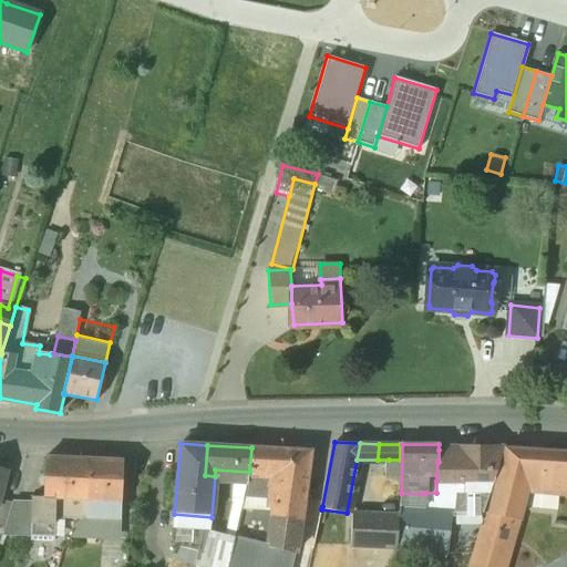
[(310,451),(251,447),(249,472),(276,473),(307,475),(310,451)]
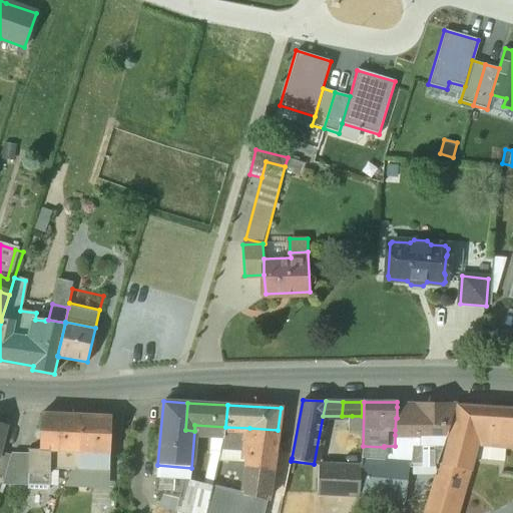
[(512,409),(456,405),(442,466),(469,471),(476,442),(512,447),(512,409)]
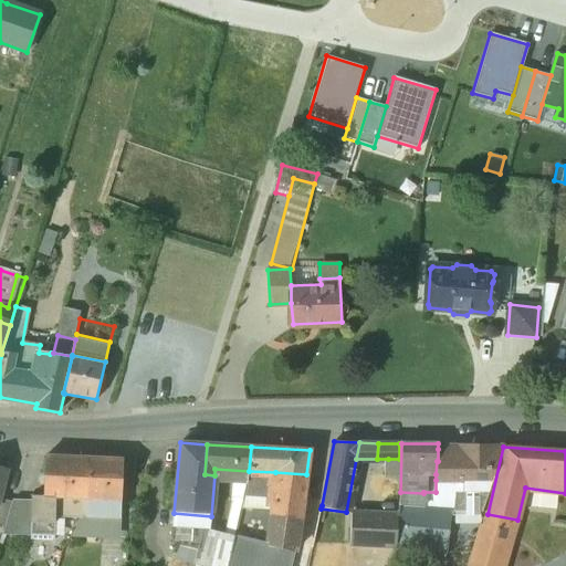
[(502,449),(471,449),(471,450),(453,450),(452,449),(438,449),(438,461),(437,461),(436,474),(436,480),(463,480),(463,491),(489,491),(502,449)]
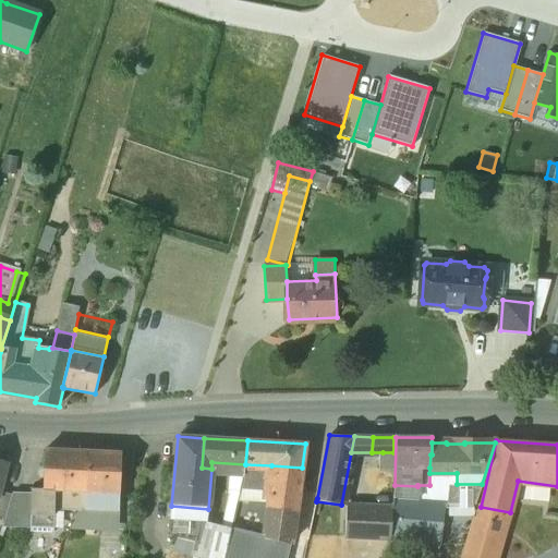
[(88,451),(45,451),(44,490),(86,490),(88,451)]
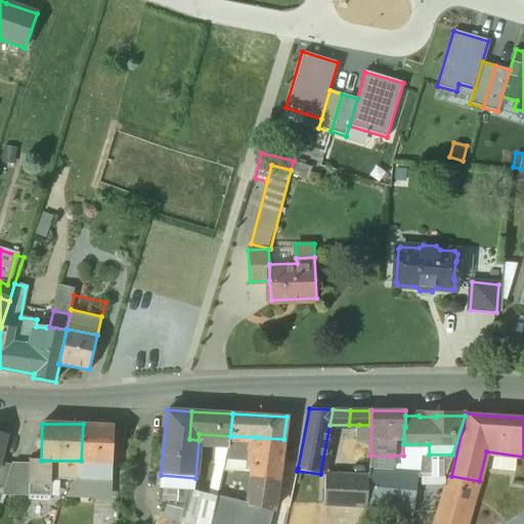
[(113,425),(83,424),(81,461),(84,461),(113,462),(113,425)]
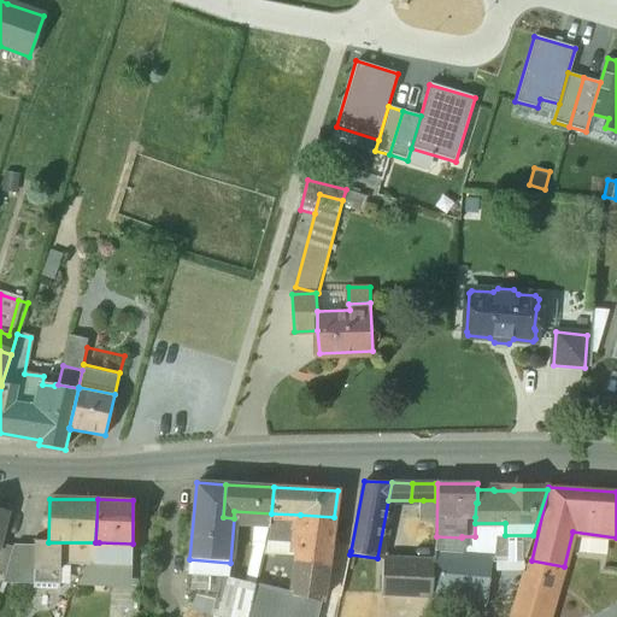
[(435,500),(423,500),(423,511),(435,511),(435,500)]
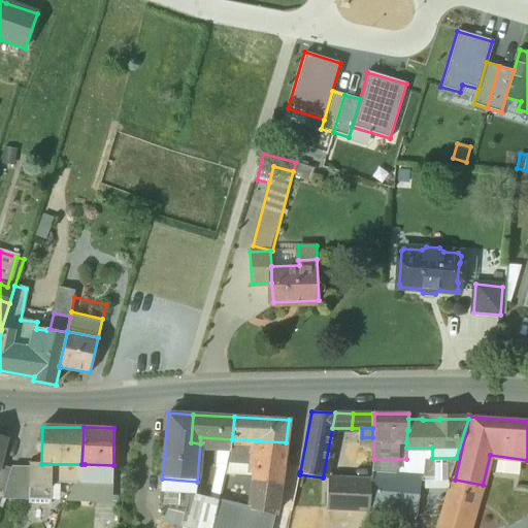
[(257,440),(232,439),(227,461),(254,463),(257,440)]
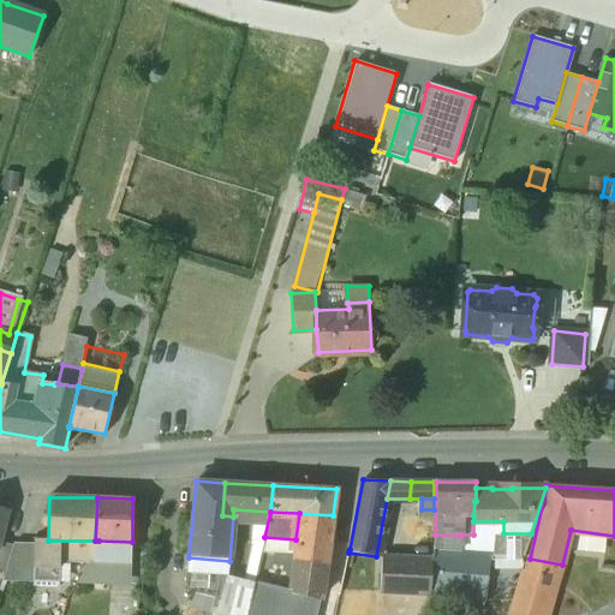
[(333,515),(299,513),(296,539),(288,592),(318,601),(323,581),(324,581),(329,545),(333,515)]
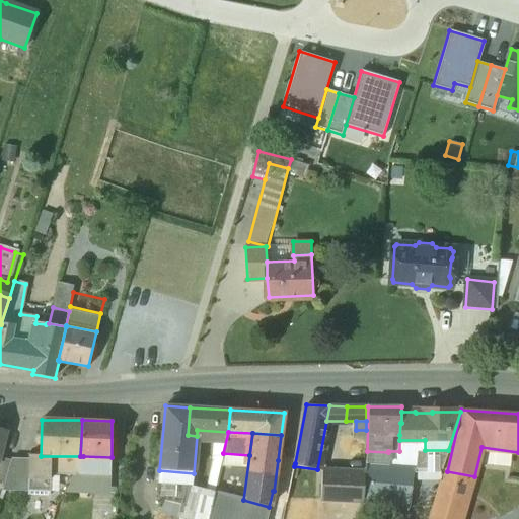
[(367,451),(366,451),(366,463),(387,464),(388,452),(367,451)]
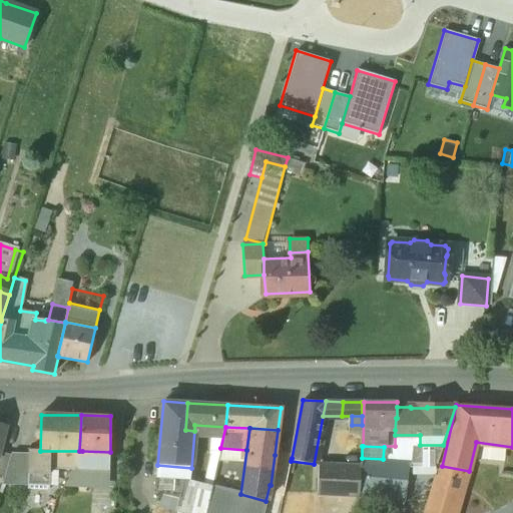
[(0,490),(2,487),(11,455),(12,450),(1,447),(0,448),(0,490)]
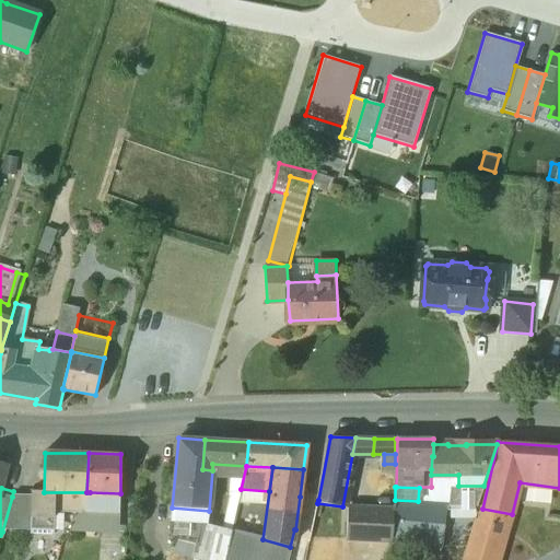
[(44,492),(32,492),(32,497),(31,532),(31,536),(54,536),(55,514),(82,513),(86,492),(44,492)]
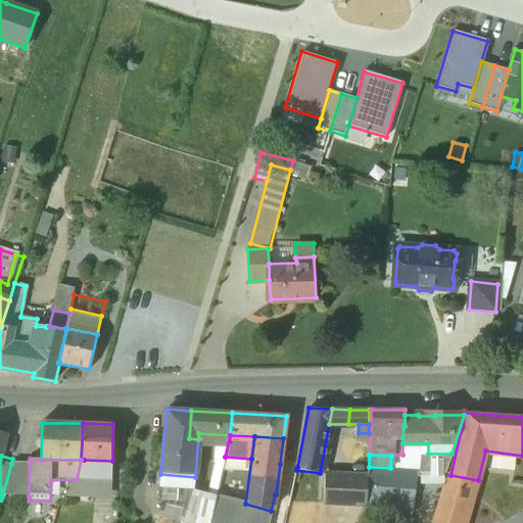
[(84,460),(81,460),(81,473),(77,479),(64,498),(111,500),(112,461),(84,460)]
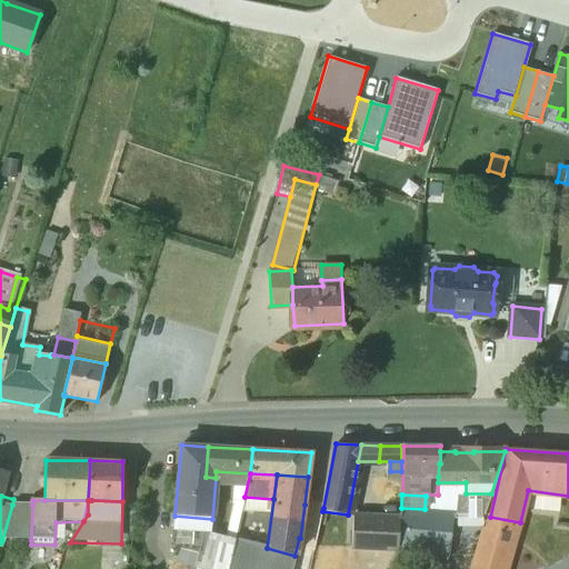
[(31,540),(32,505),(12,505),(2,540),(31,540)]
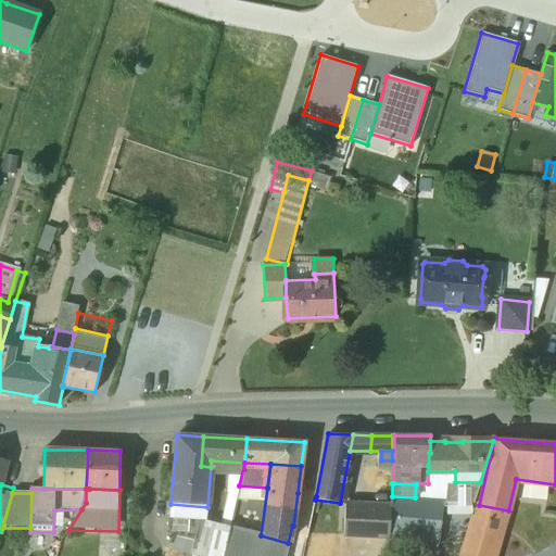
[(316,496),(298,493),(293,526),(292,526),(288,543),(305,547),(315,500),(316,496)]
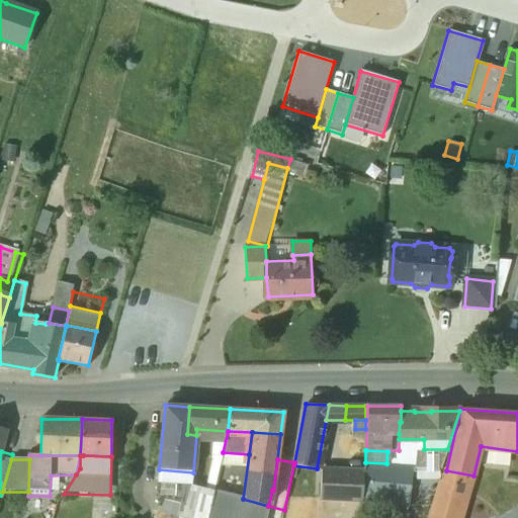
[(386,463),(365,462),(362,500),(362,503),(408,506),(413,464),(386,463)]
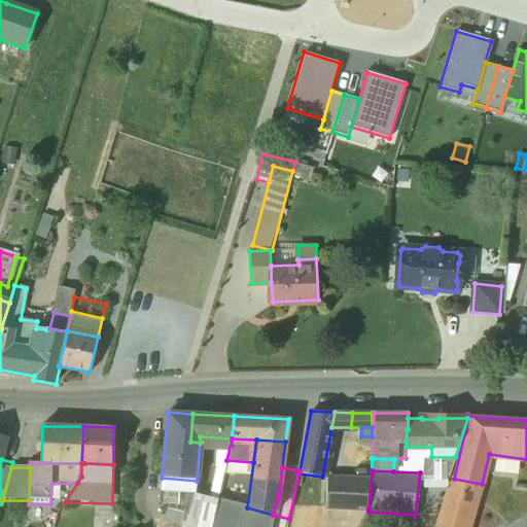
[(197,481),(162,478),(157,520),(181,526),(188,494),(195,495),(196,494),(197,481)]
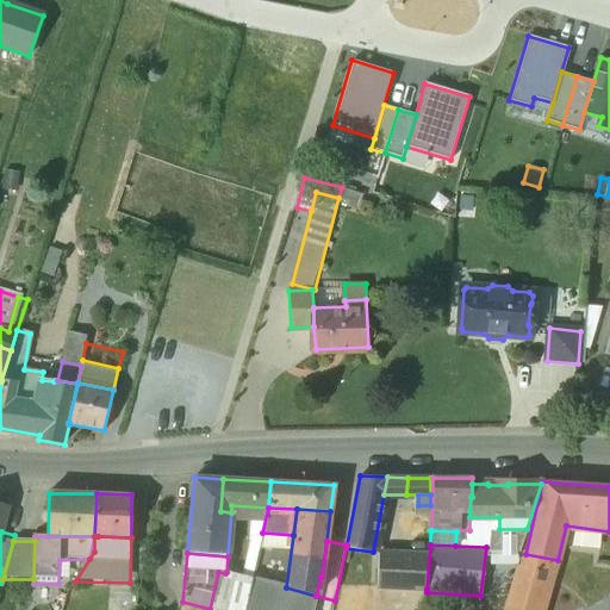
[(429,555),(378,554),(377,587),(427,589),(429,555)]
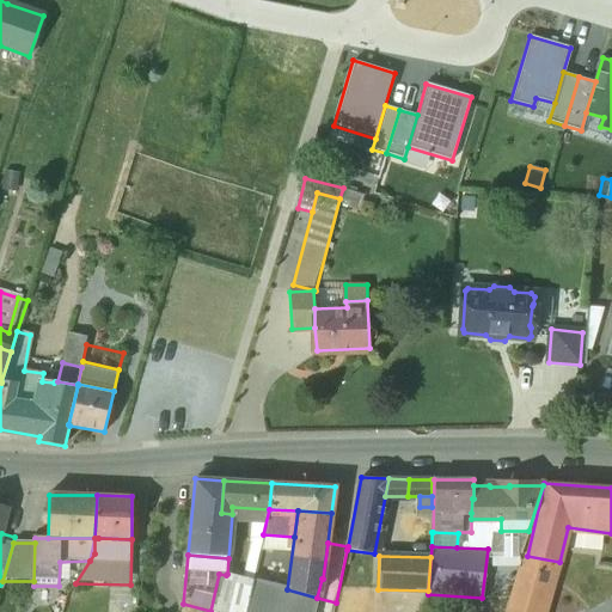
[(560,562),(527,556),(524,569),(521,580),(549,582),(554,583),(560,562)]
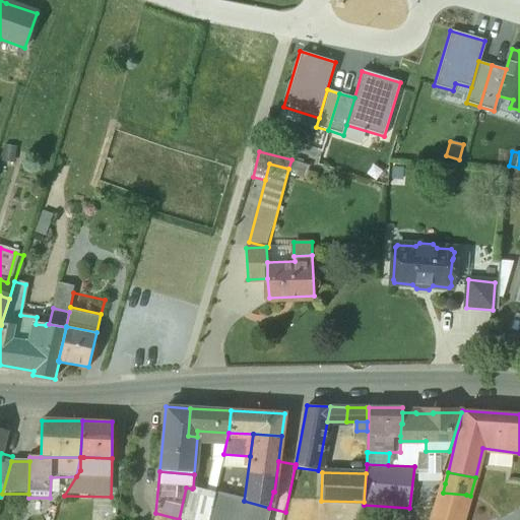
[(458,519),(466,495),(443,493),(445,483),(441,482),(429,519),(458,519)]
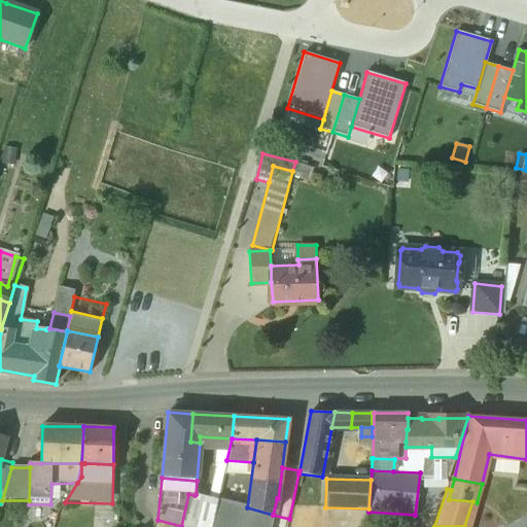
[(195,495),(188,494),(181,526),(184,526),(211,526),(218,500),(196,494),(195,495)]
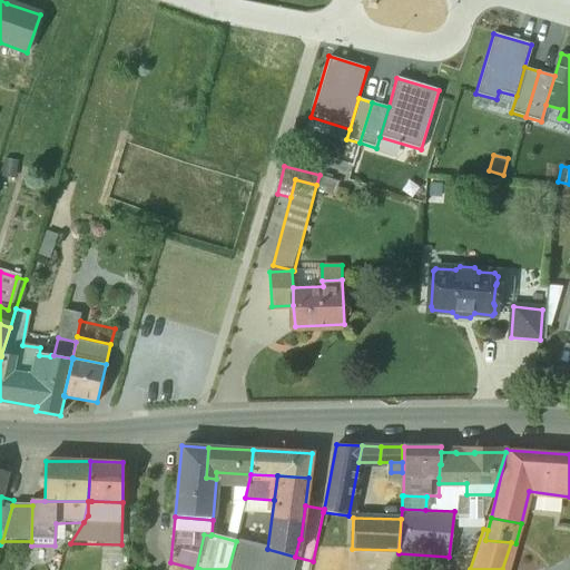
[(269,569),(267,549),(236,541),(228,569),(269,569)]
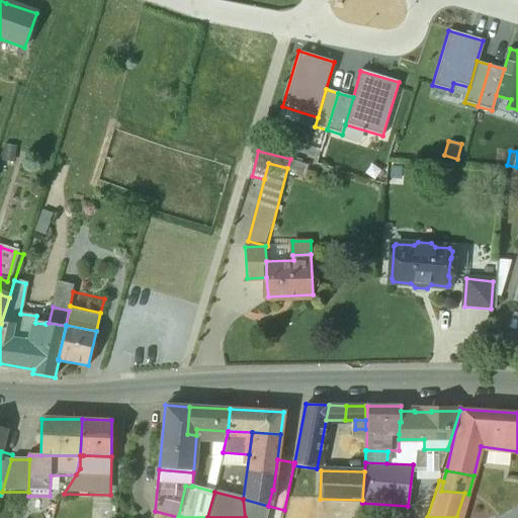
[(264,517),(268,506),(243,499),(245,517),(264,517)]
